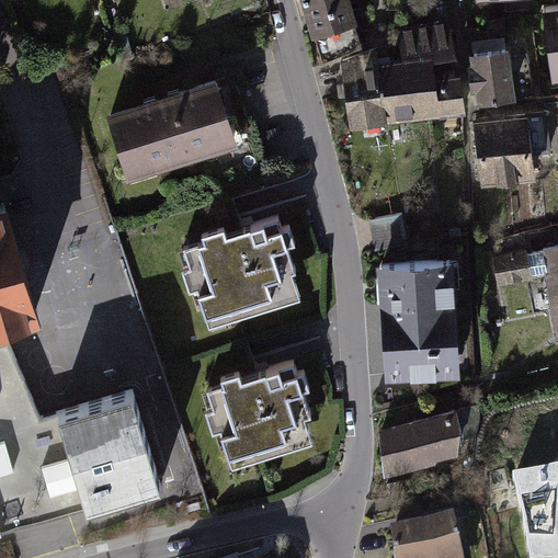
[(302,0),(311,38),(315,38),(322,64),(361,48),(353,25),(355,23),(349,0),(302,0)]
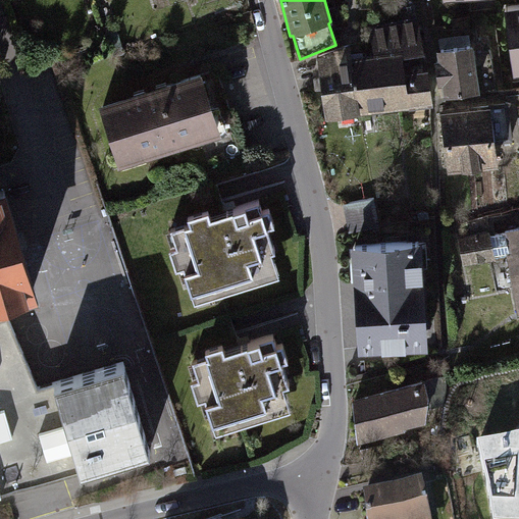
[(349,45),(317,56),(326,120),(431,107),(418,17),(366,28),(372,55),(351,57),(349,45)]
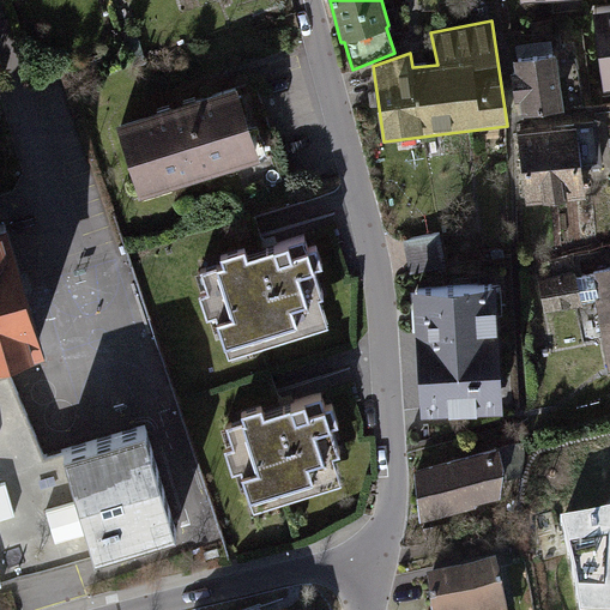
[(609,20),(592,24),(605,98),(609,97),(609,20)]
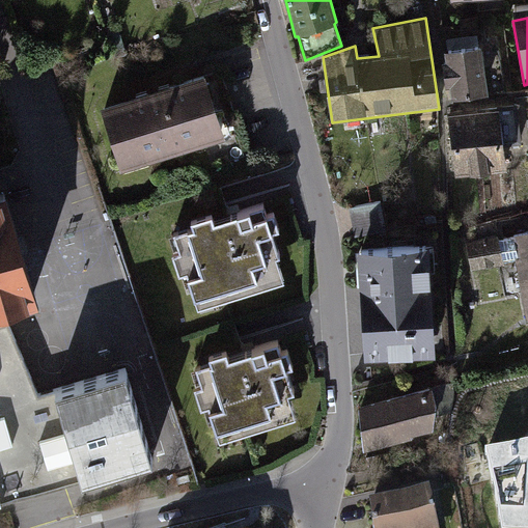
[(481,40),(443,43),(447,93),(484,91),(481,40)]
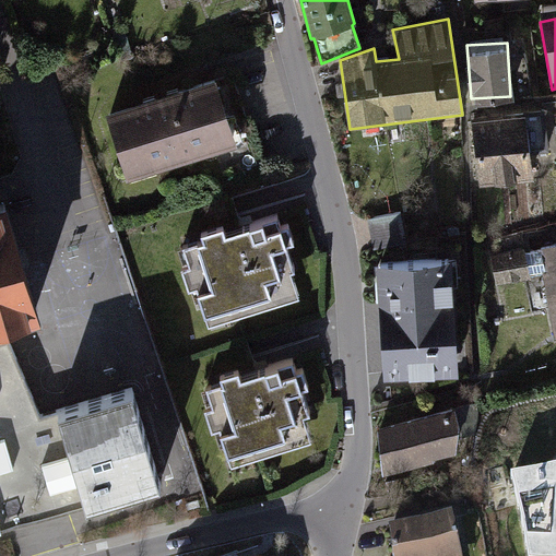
[(213,77),(108,110),(130,177),(235,142),(213,77)]
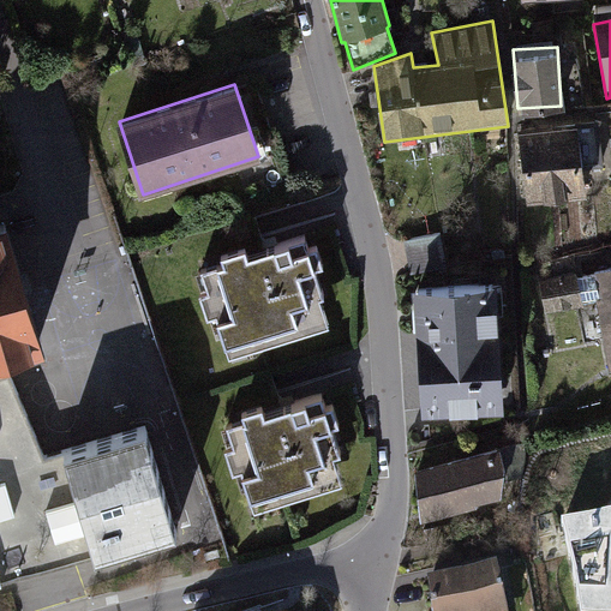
[(579,125),(520,127),(525,204),(583,202),(579,125)]
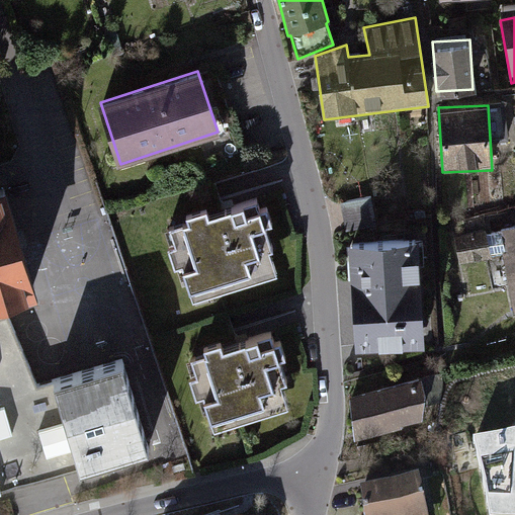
[(7,184),(0,185),(0,298),(38,287),(7,184)]
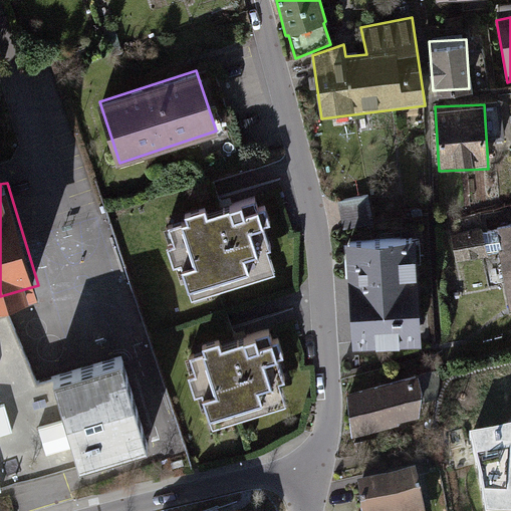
[(250,200),(165,226),(189,304),(275,277),(250,200)]
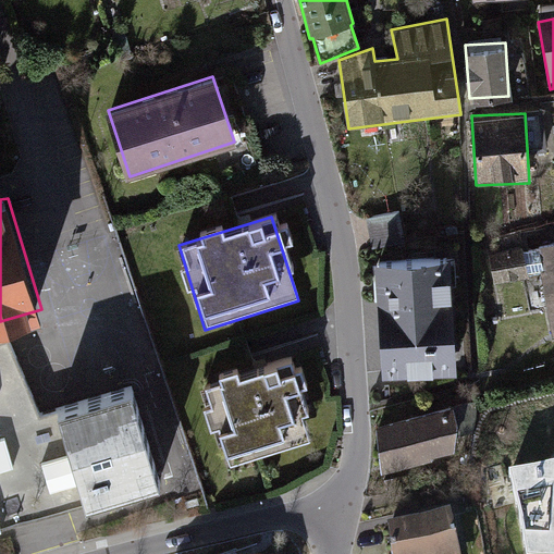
[(553,245),(532,249),(549,340),(553,339),(553,245)]
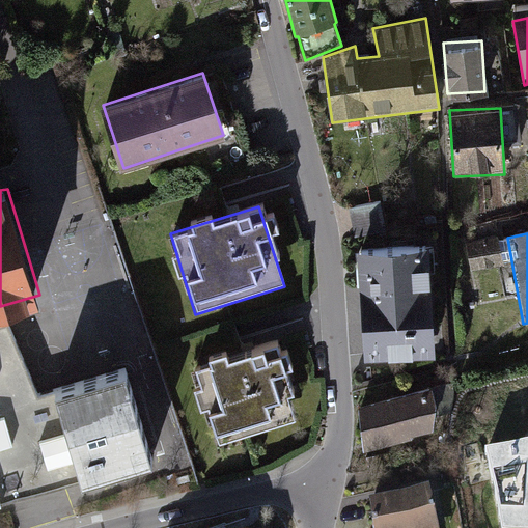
[(434,246),(358,248),(359,292),(346,292),(348,358),(436,356),(434,246)]
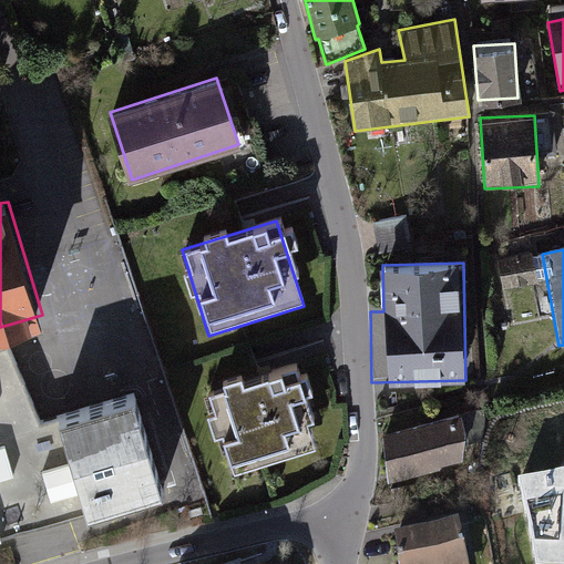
[(37,423),(12,344),(0,347),(0,541),(159,494),(129,396),(37,423)]
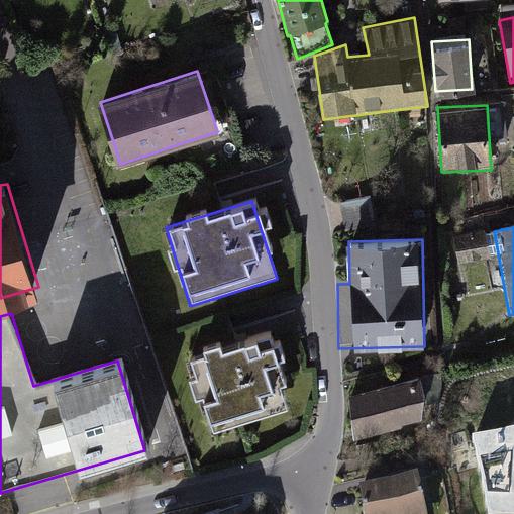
[(268,332),(190,357),(214,431),(292,407),(268,332)]
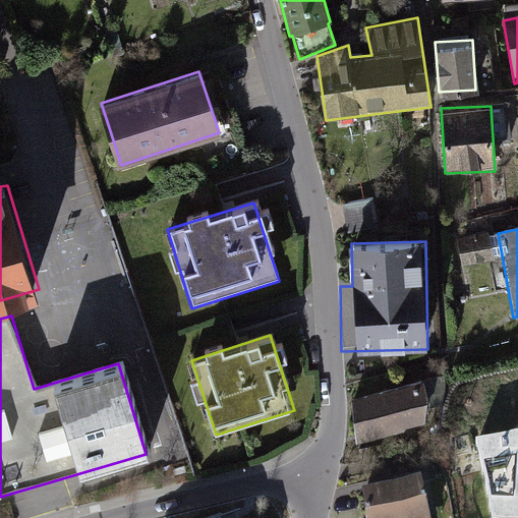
[(420,384),(351,400),(360,440),(430,423),(420,384)]
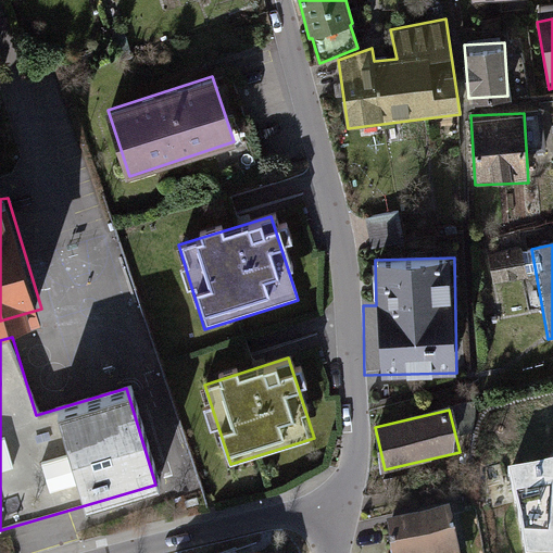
[(552,552),(552,470),(505,479),(518,552),(552,552)]
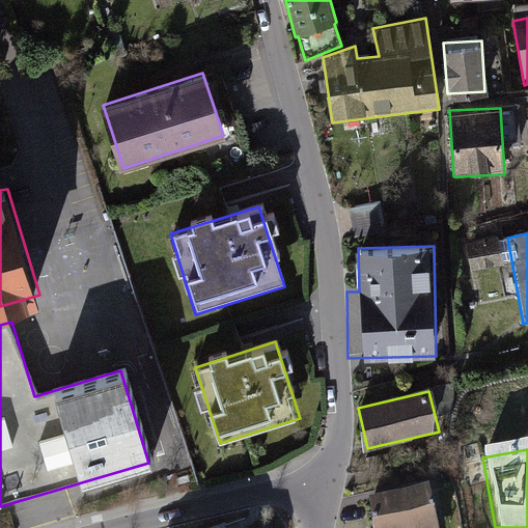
[(437,527),(431,494),(367,507),(370,527),(437,527)]
